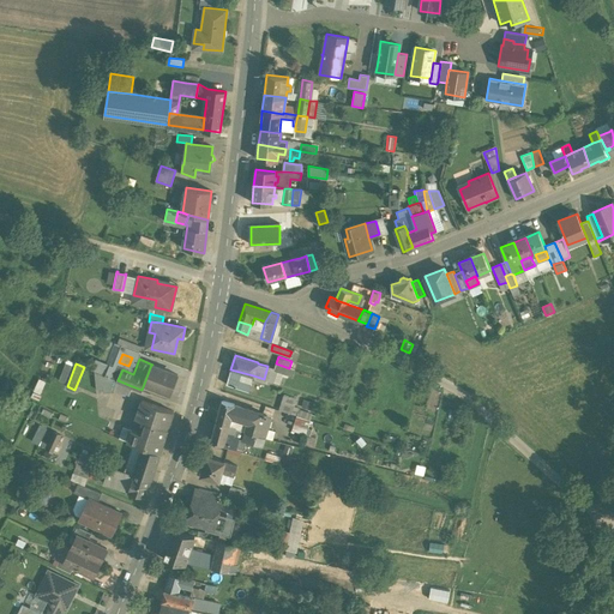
[(289,368),(276,363),(274,369),(277,372),(278,372),(293,377),(295,369),(289,368)]
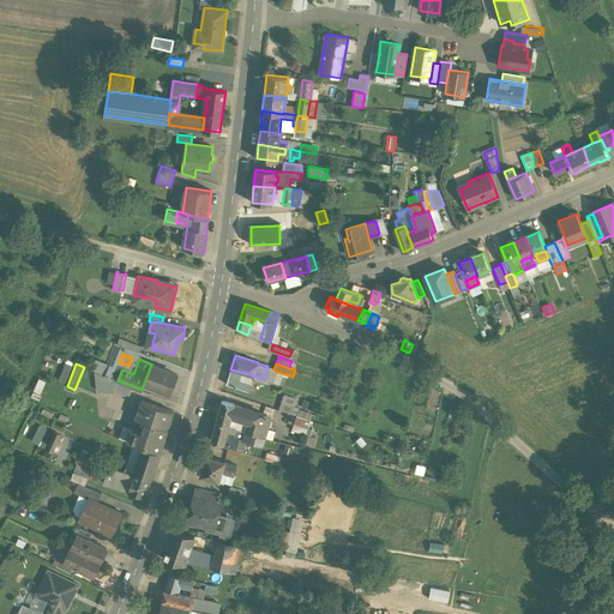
[(151,365),(144,384),(170,395),(178,375),(151,365)]
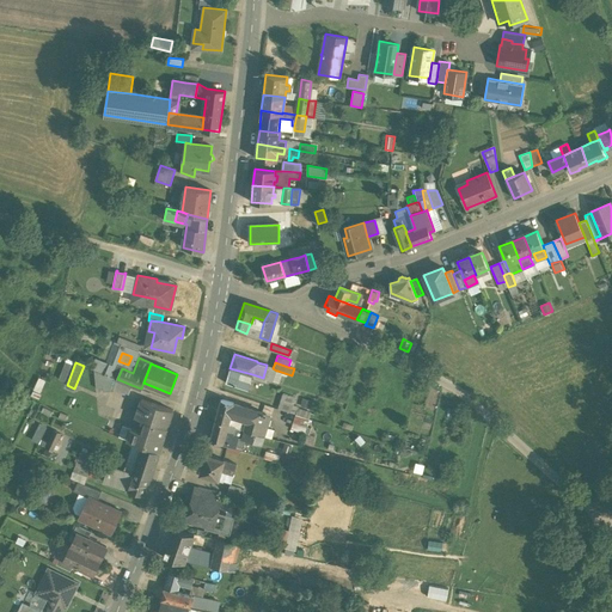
[(122,368),(114,365),(111,368),(109,375),(116,379),(117,379),(122,368)]
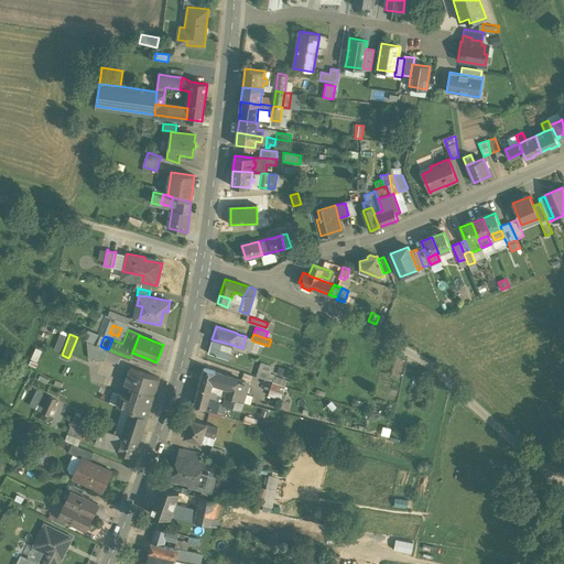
[(251,339),(246,336),(242,348),(251,351),(255,342),(251,339)]
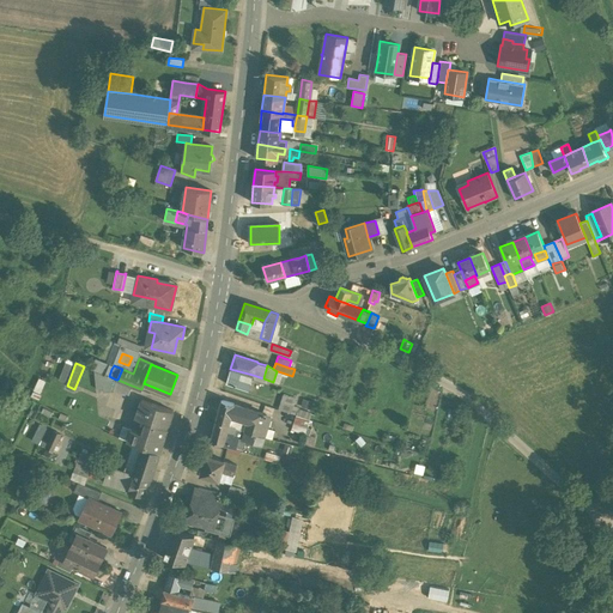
[(253,375),(230,369),(226,383),(248,390),(250,383),(253,375)]
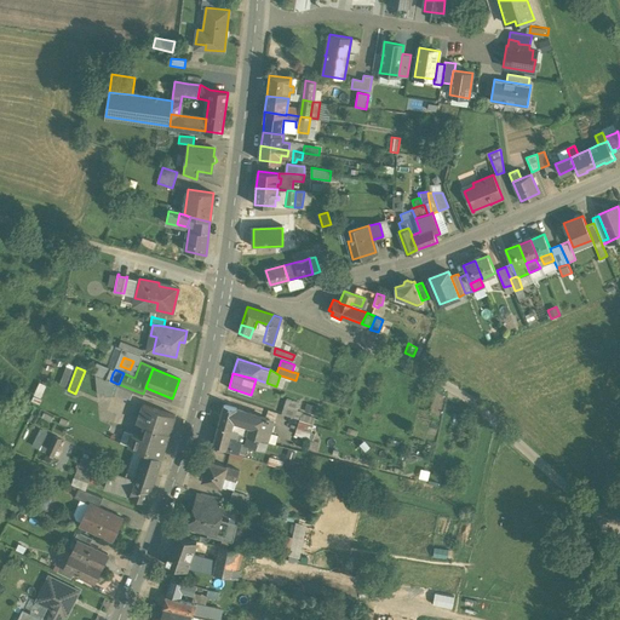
[(118,384),(103,378),(104,392),(104,396),(115,396),(114,394),(118,384)]
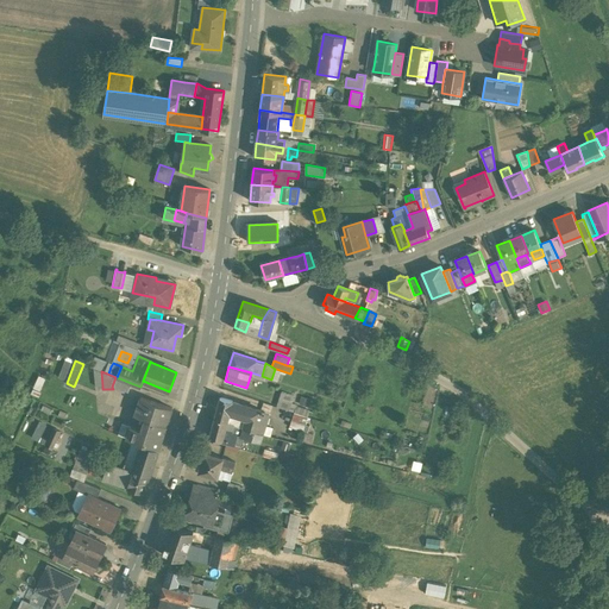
[(117,377),(115,377),(112,387),(129,393),(131,383),(117,377)]
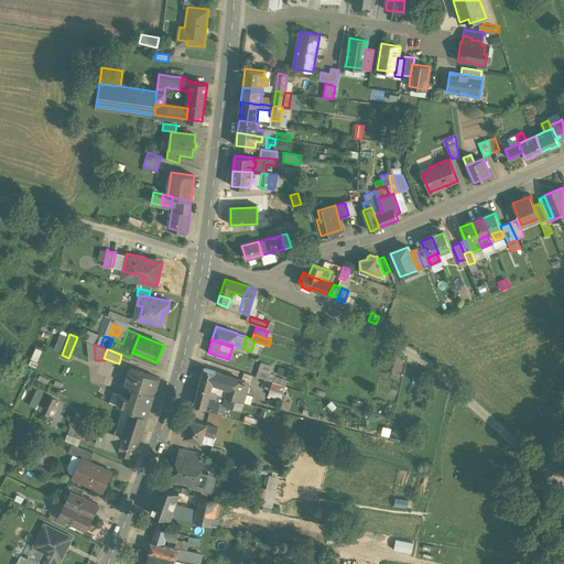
[(272,366),(261,362),(259,369),(270,372),(272,366)]
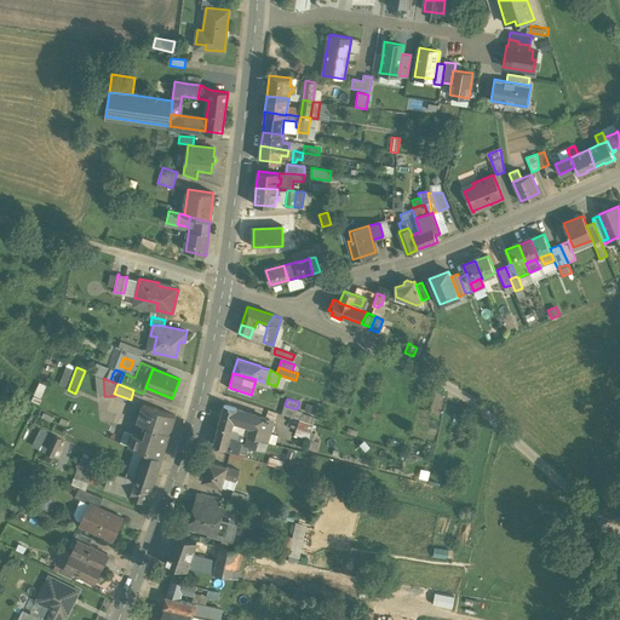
[(315,406),(306,403),(305,412),(314,414),(315,406)]
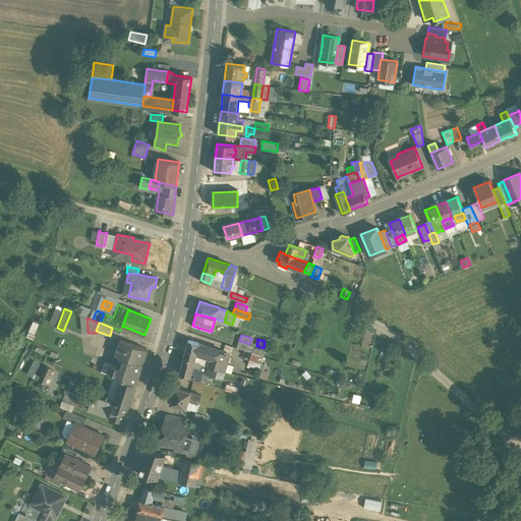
[(147,349),(120,340),(115,354),(124,357),(142,363),(147,349)]
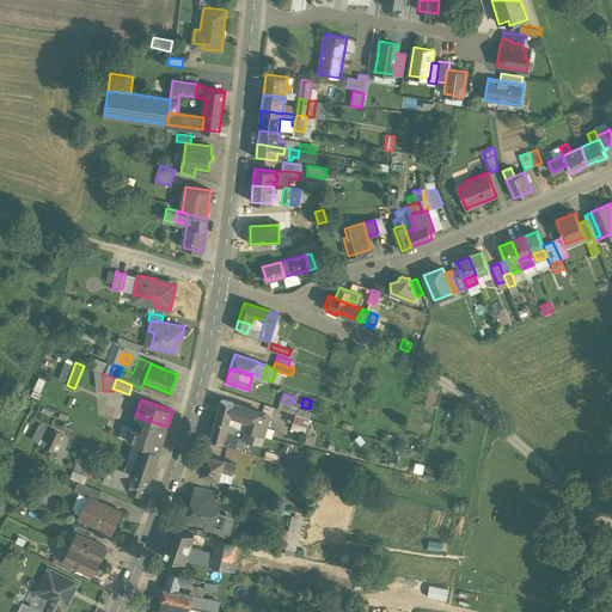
[(233,403),(221,399),(215,421),(228,424),(231,415),(248,421),(251,409),(233,403)]
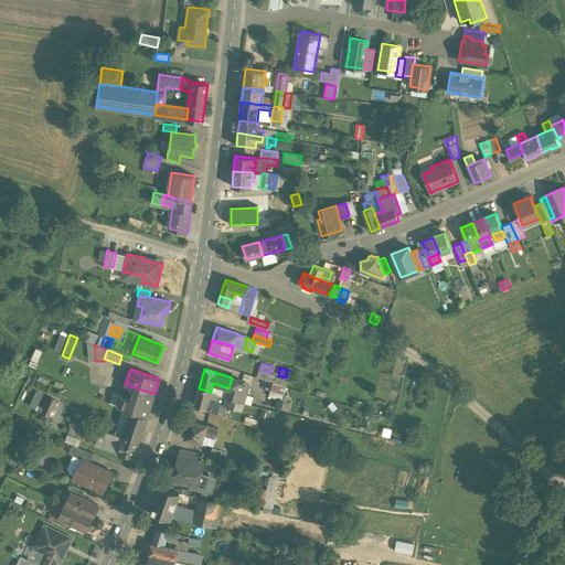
[(270,373),(259,370),(256,377),(274,383),(276,375),(270,373)]
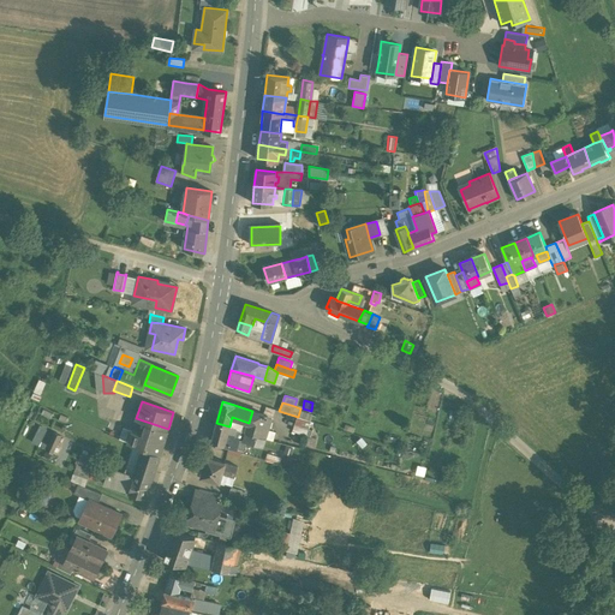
[(300,410),(297,417),(316,423),(318,417),(300,410)]
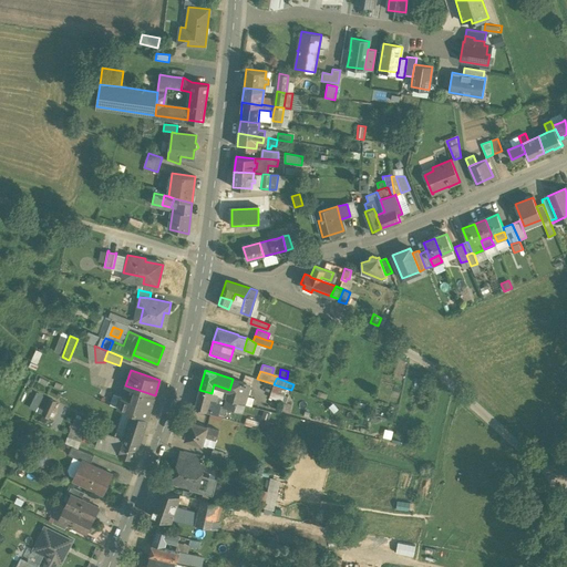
[(245,383),(233,379),(229,390),(247,397),(250,387),(245,383)]
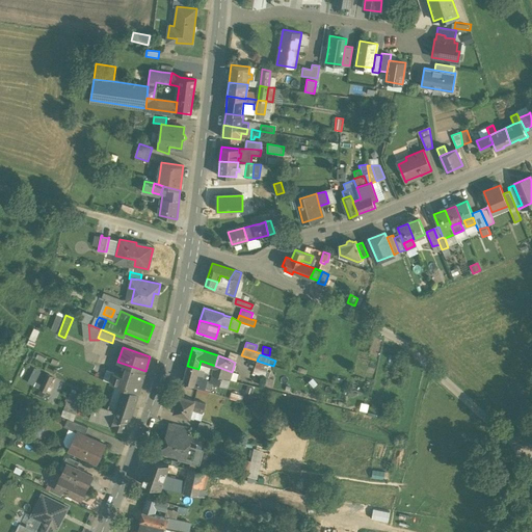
[(215,366),(201,361),(198,369),(197,369),(205,372),(212,374),(215,366)]
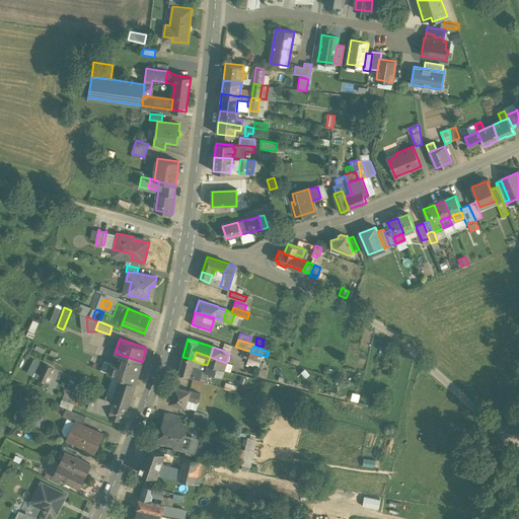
[(263,356),(250,352),(247,363),(258,367),(263,356)]
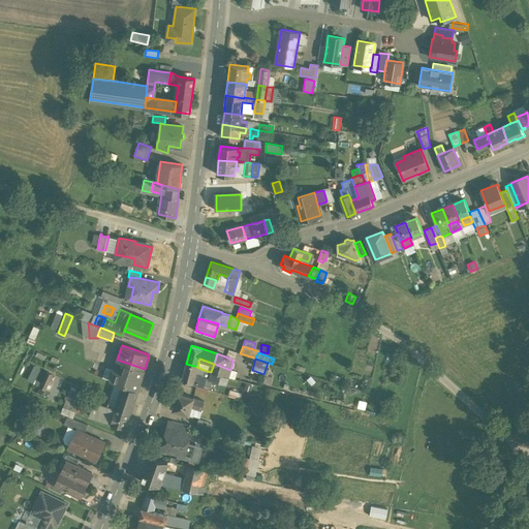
[(145,369),(126,363),(123,372),(114,369),(110,380),(122,384),(137,390),(145,369)]
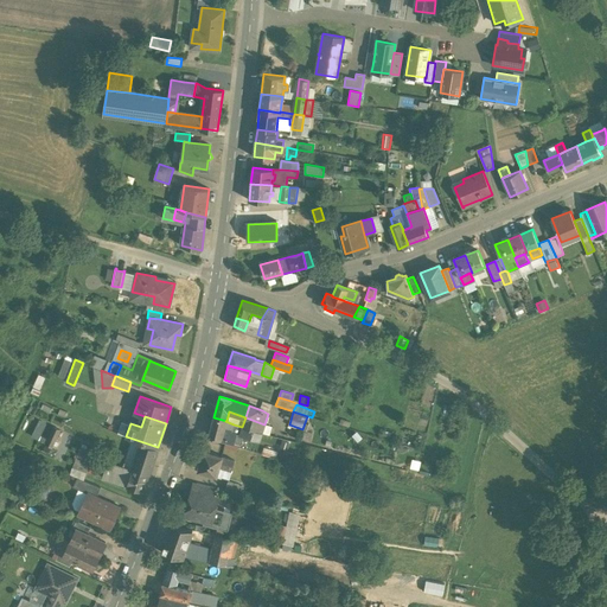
[(227,421),(213,417),(209,436),(225,441),(234,443),(236,435),(230,433),(223,432),(225,421),(227,421)]
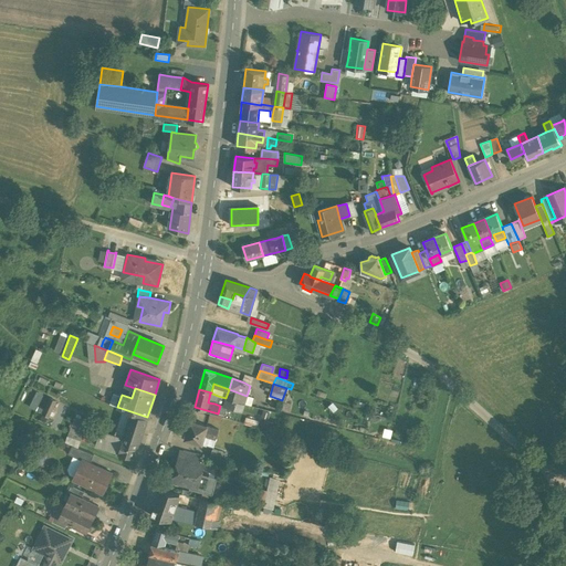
[(247,396),(229,389),(226,398),(244,405),(247,396)]
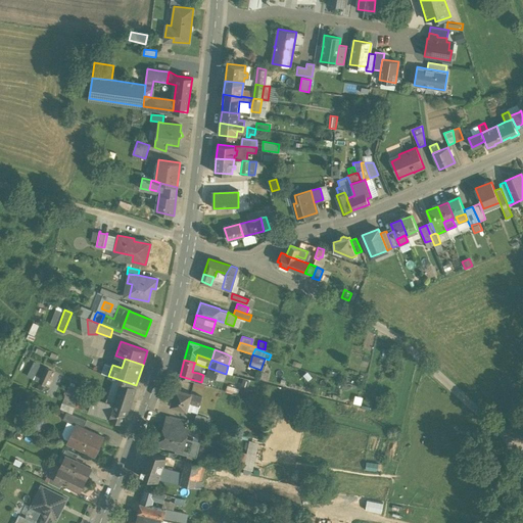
[(29,376),(36,379),(41,364),(34,361),(29,376)]
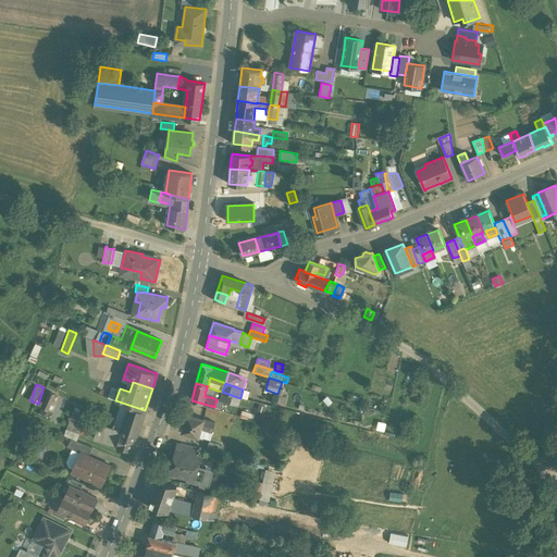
[(214,390),(207,386),(205,396),(211,397),(214,390)]
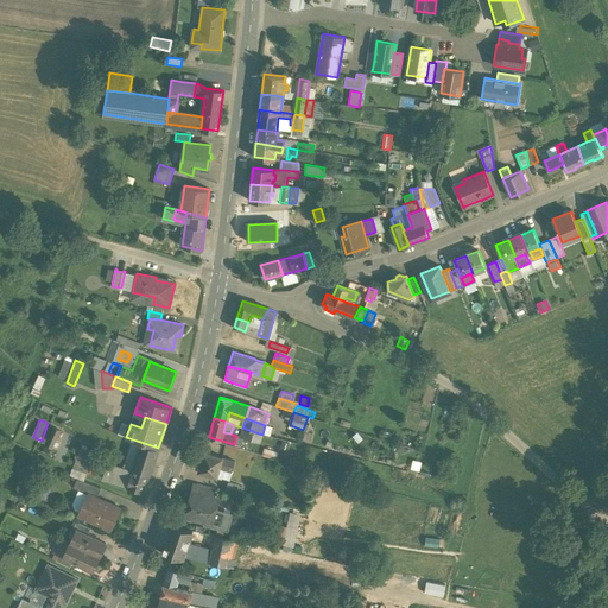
[(40,442),(59,449),(67,429),(54,425),(50,437),(43,436),(40,442)]
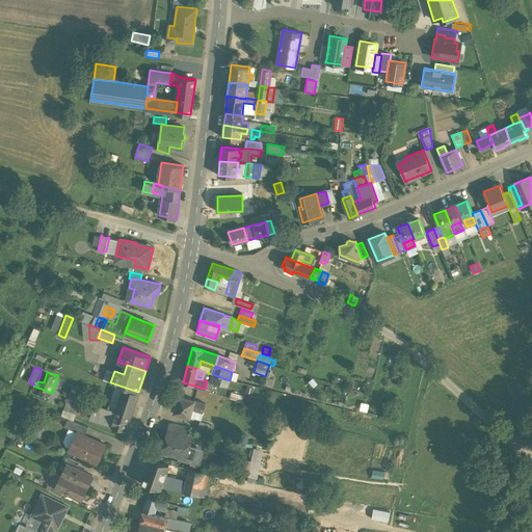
[(212,374),(205,372),(202,379),(207,381),(209,381),(209,383),(212,384),(213,381),(210,379),(212,374)]
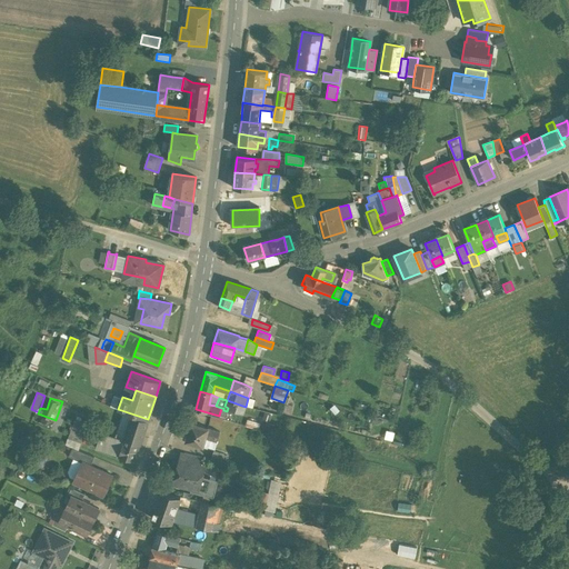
[(246,407),(227,400),(225,406),(228,408),(243,413),(246,407)]
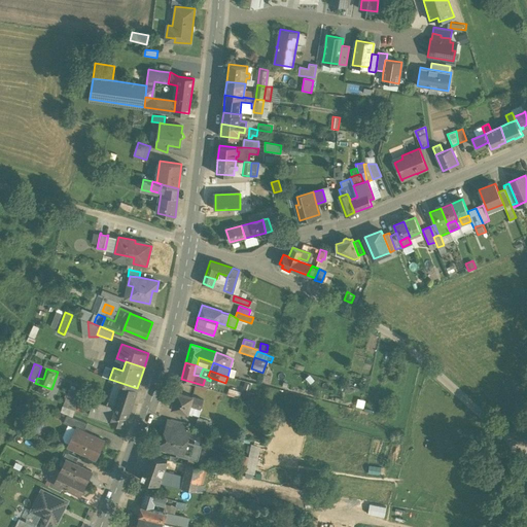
[(137,388),(121,383),(114,405),(129,410),(137,388)]
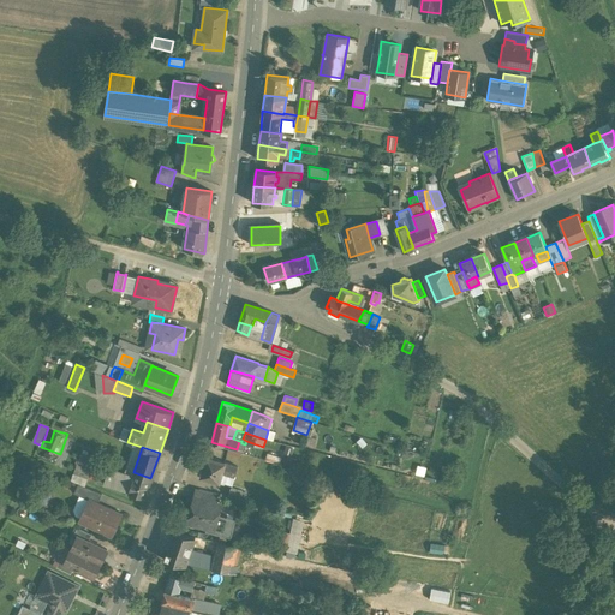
[(281,457),(267,453),(266,460),(279,465),(281,457)]
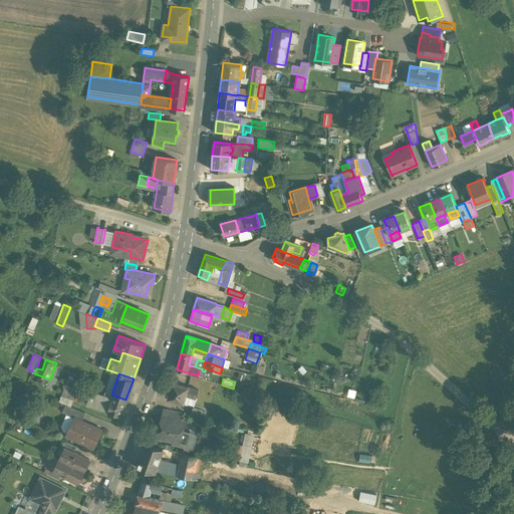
[(188,386),(172,381),(168,398),(174,400),(173,403),(178,404),(179,402),(184,403),(186,395),(188,387),(188,386)]
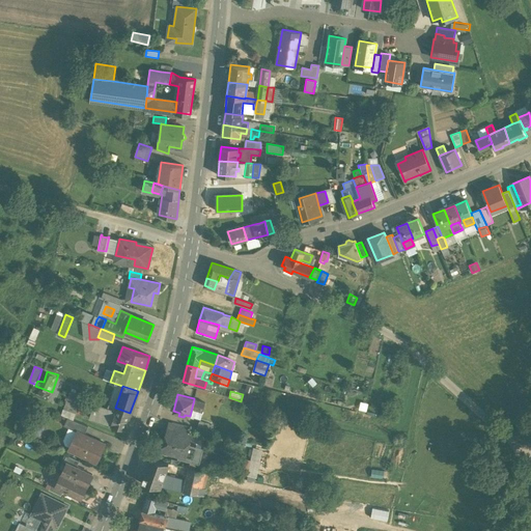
[(80,400),(68,396),(65,402),(78,407),(80,400)]
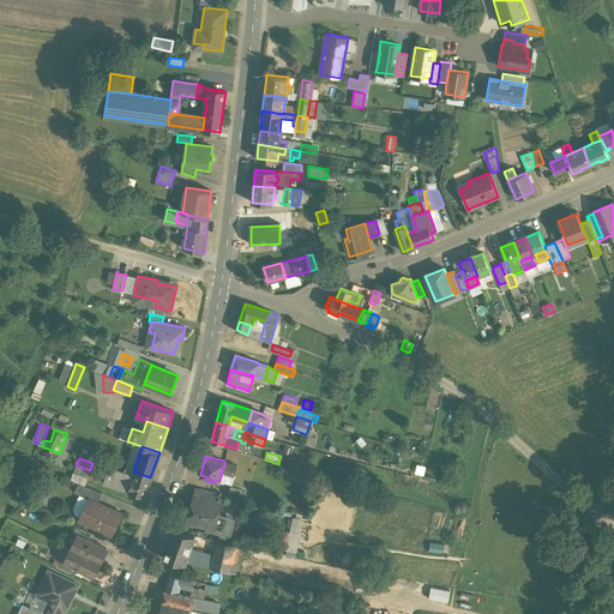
[(238,465),(224,462),(222,471),(234,476),(238,465)]
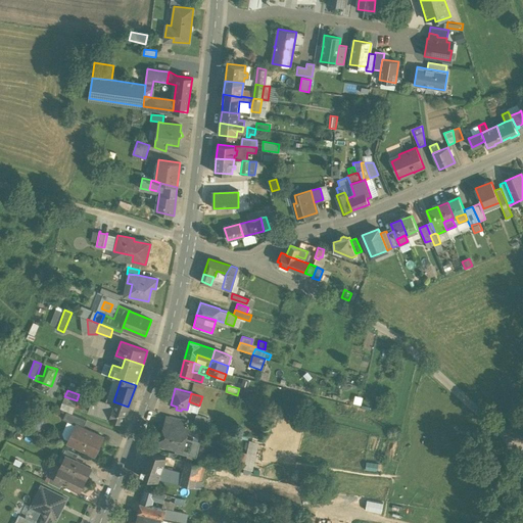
[(77,400),(64,396),(62,402),(75,407),(77,400)]
